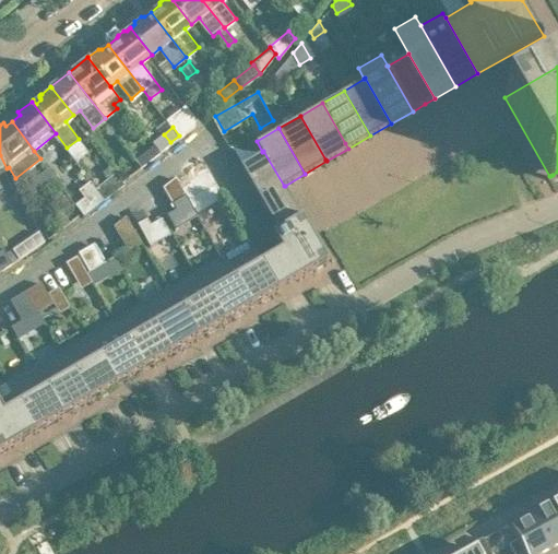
[(135,156),(142,165),(161,150),(154,141),(135,156)]
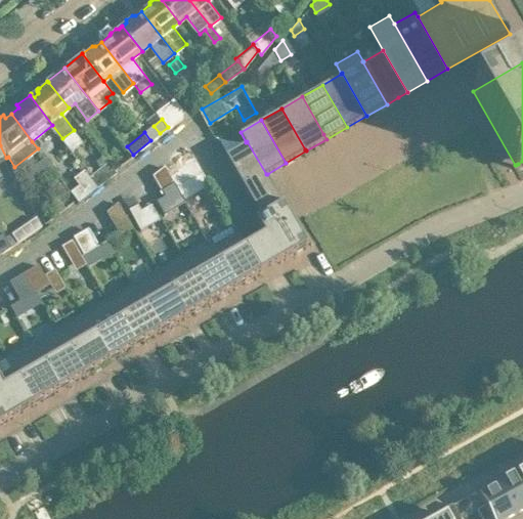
[(256,206),(272,196),(277,192),(267,174),(266,174),(247,141),(246,142),(226,154),(256,206)]
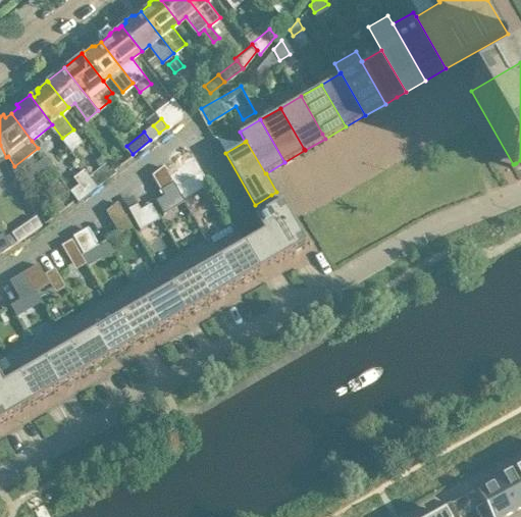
[(194,154),(179,162),(186,173),(201,165),(194,154)]
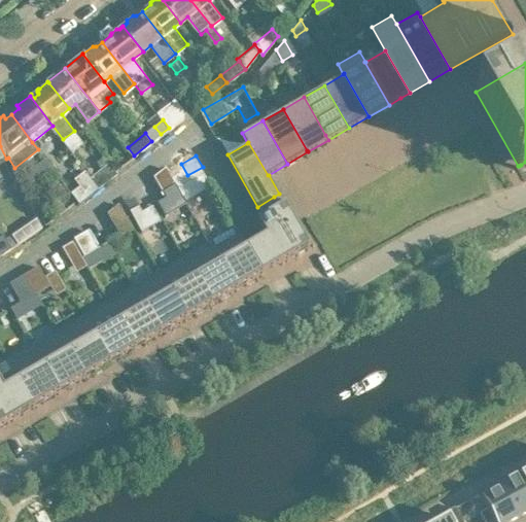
[(35,167),(42,176),(55,167),(46,158),(35,167)]
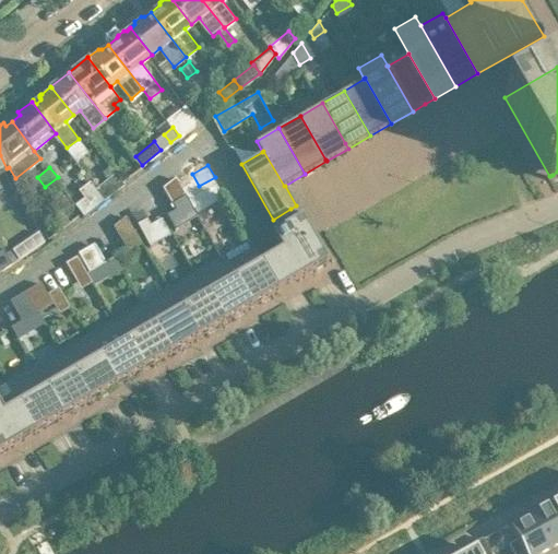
[(178,177),(164,187),(176,208),(168,212),(176,226),(199,213),(178,177)]
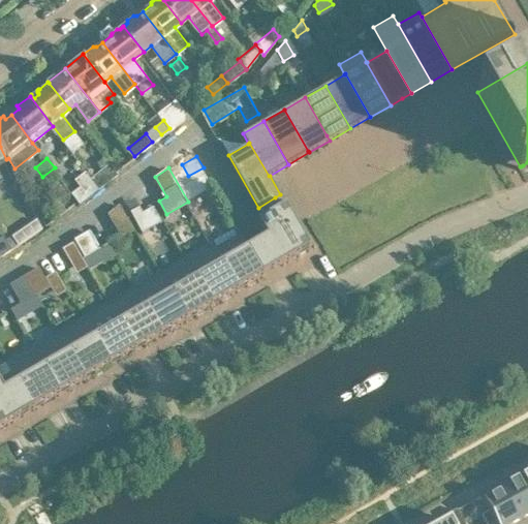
[(101,168),(91,177),(99,186),(99,187),(110,180),(101,168)]
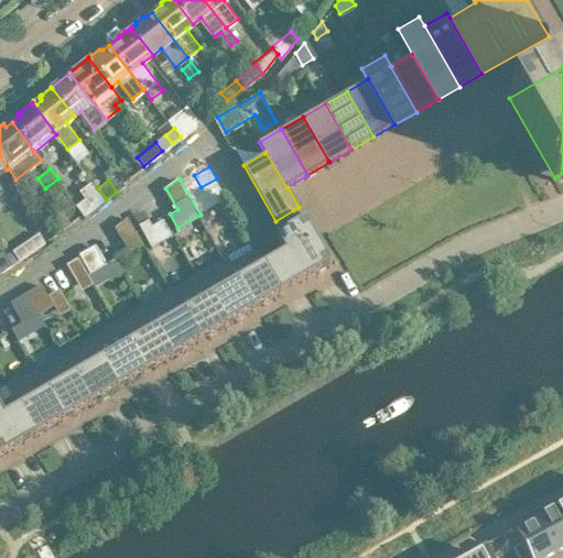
[(85,215),(95,207),(85,195),(75,203),(85,215)]
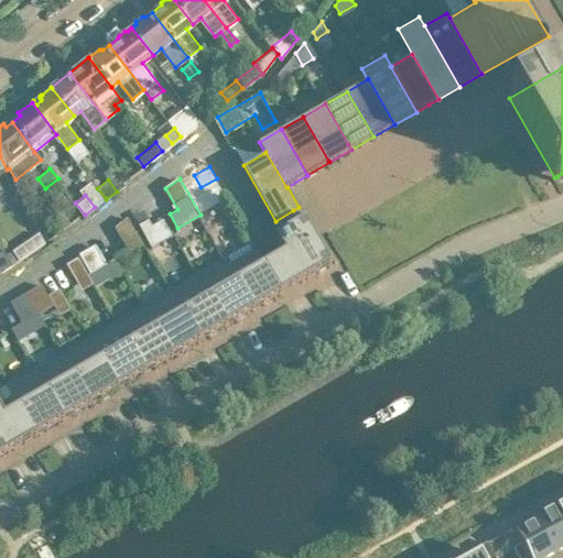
[(299,207),(293,210),(275,221),(281,231),(275,233),(284,250),(275,255),(266,262),(282,291),(292,285),(302,280),(332,262),(299,207)]
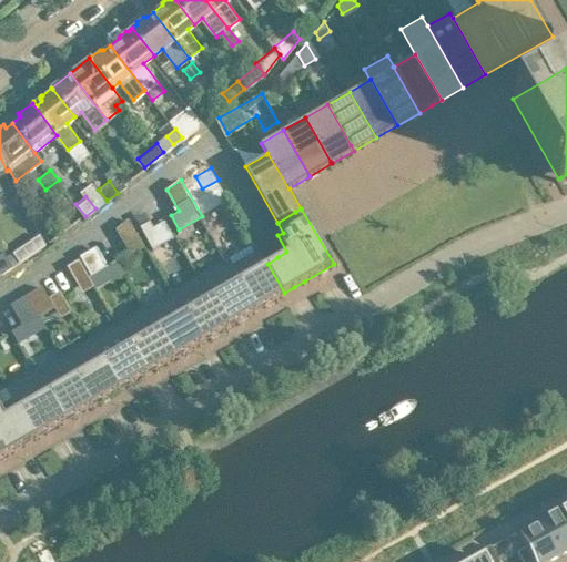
[(130,217),(117,227),(132,254),(147,246),(130,217)]
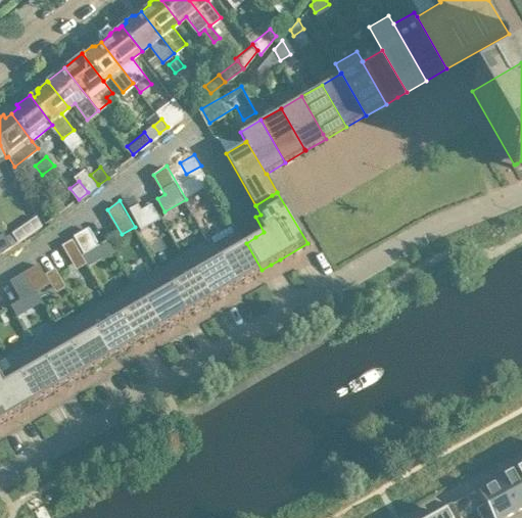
[(138,203),(129,208),(140,229),(159,218),(151,202),(141,208),(138,203)]
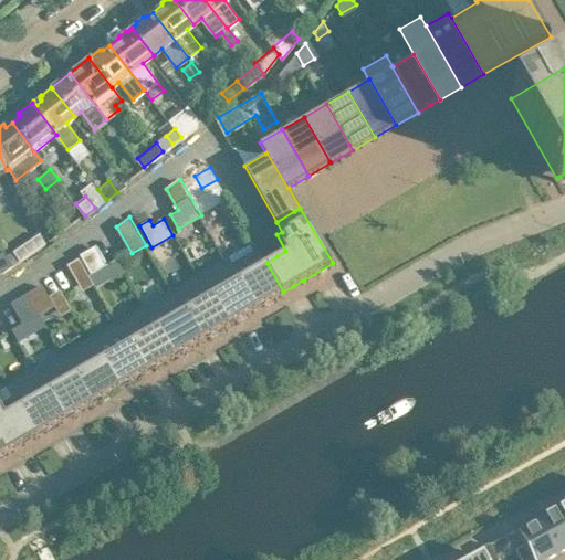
[(40,231),(14,249),(21,259),(46,241),(40,231)]
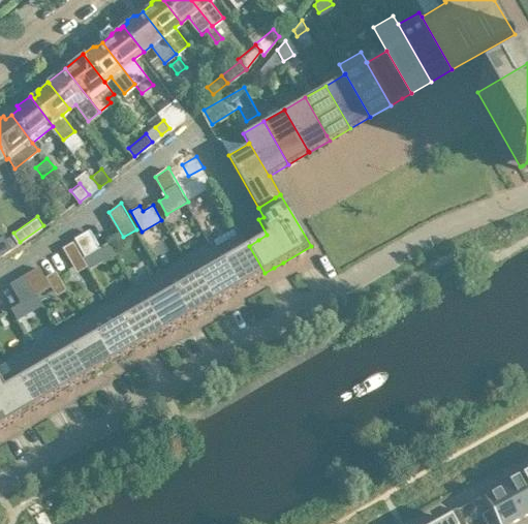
[(237,225),(211,241),(238,288),(265,273),(249,246),(237,225)]
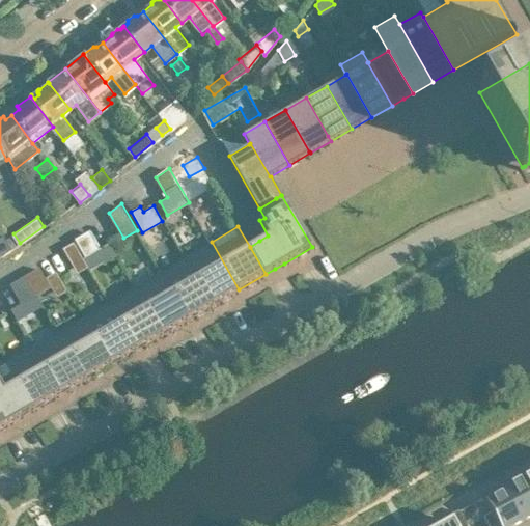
[(88,229),(75,239),(84,255),(99,247),(88,229)]
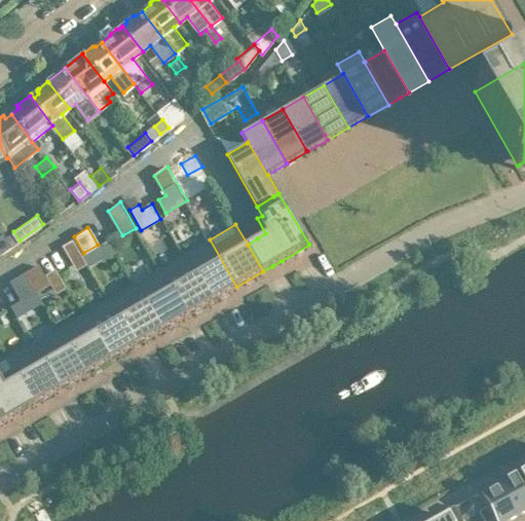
[(0,253),(9,247),(5,236),(3,231),(0,232),(0,253)]
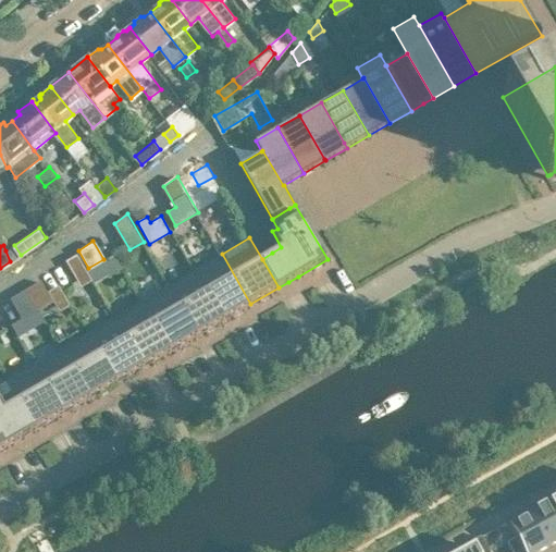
[(77,253),(65,259),(73,272),(84,265),(77,253)]
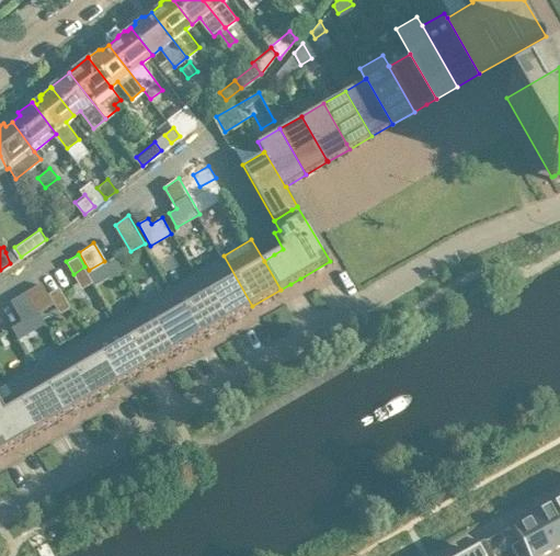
[(224,256),(196,271),(226,321),(252,306),(224,256)]
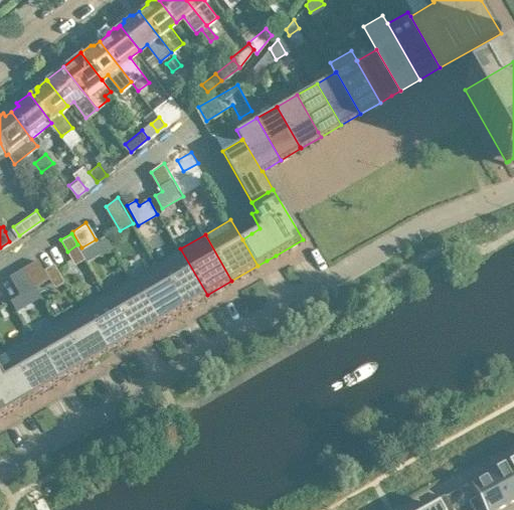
[(182,309),(207,295),(180,248),(155,263),(182,309)]
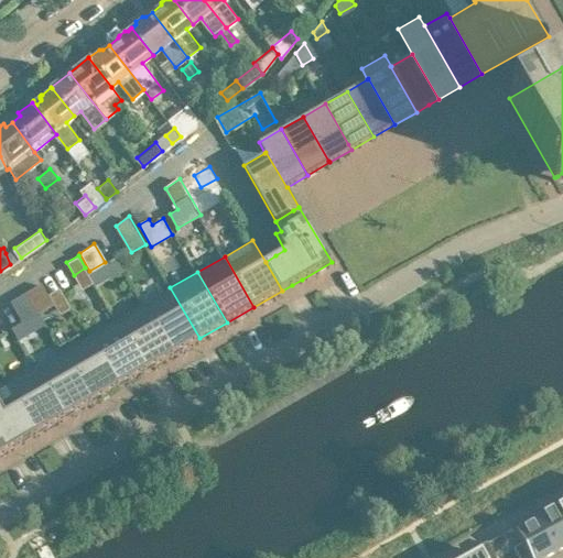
[(42,283),(26,291),(34,303),(49,294),(42,283)]
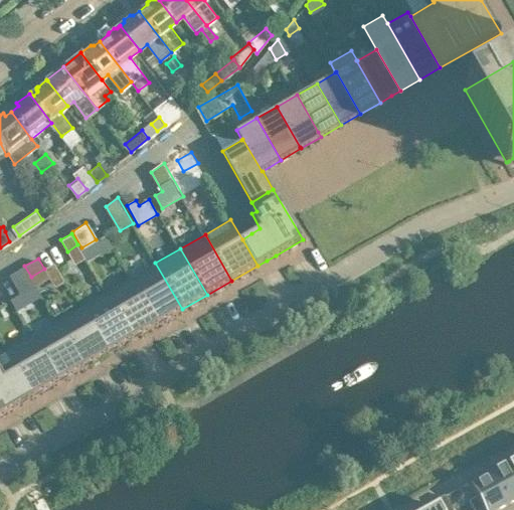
[(155,263),(131,277),(158,324),(182,309),(155,263)]
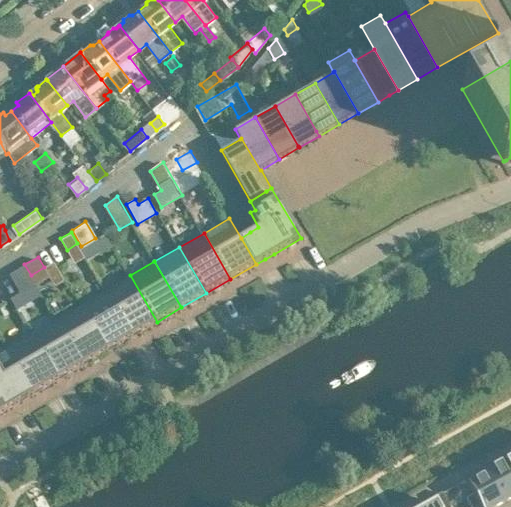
[(24,264),(9,273),(20,292),(35,283),(31,275),(24,264)]
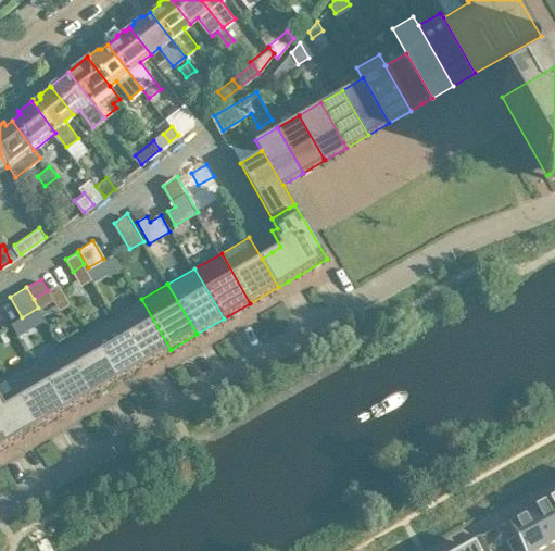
[(141,299),(114,315),(143,365),(171,350),(141,299)]
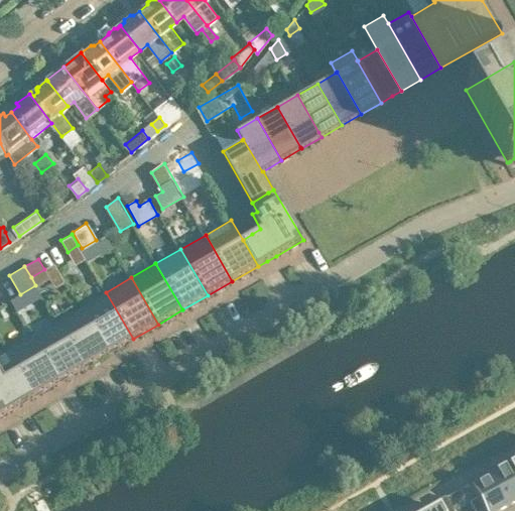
[(81,306),(108,353),(133,339),(106,292),(81,306)]
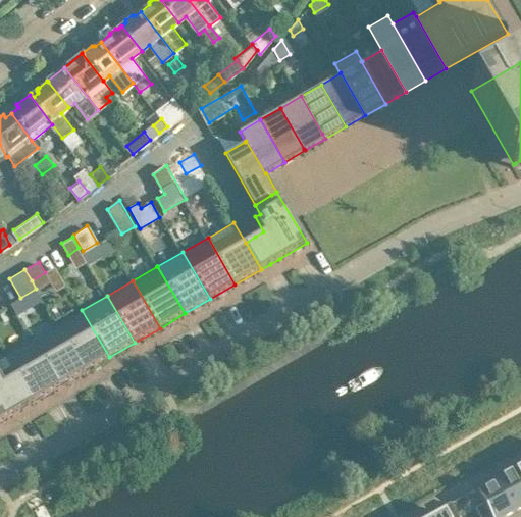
[(82,310),(57,324),(85,372),(109,357),(82,310)]
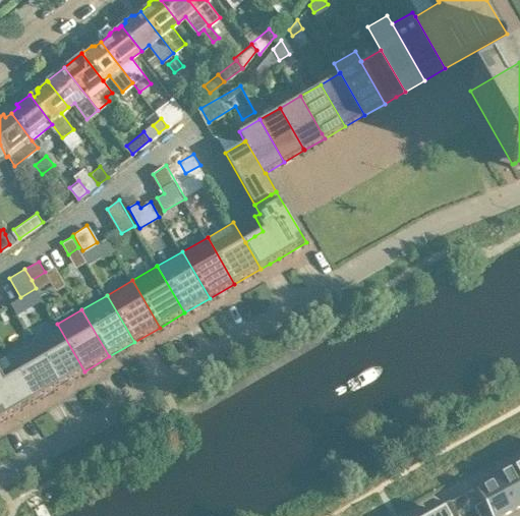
[(57,324),(32,339),(59,386),(84,371),(57,324)]
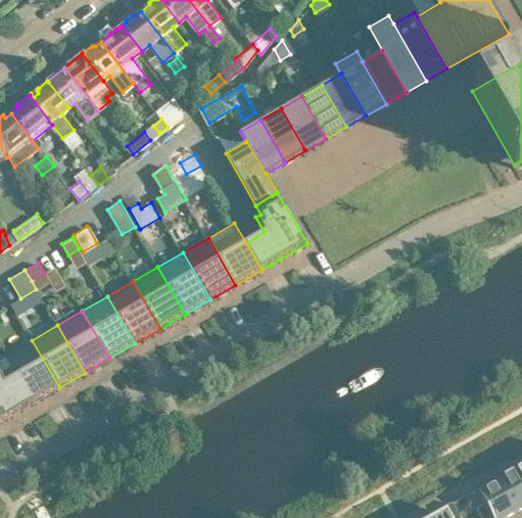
[(12,365),(34,402),(59,387),(32,340),(6,356),(11,365),(12,365)]
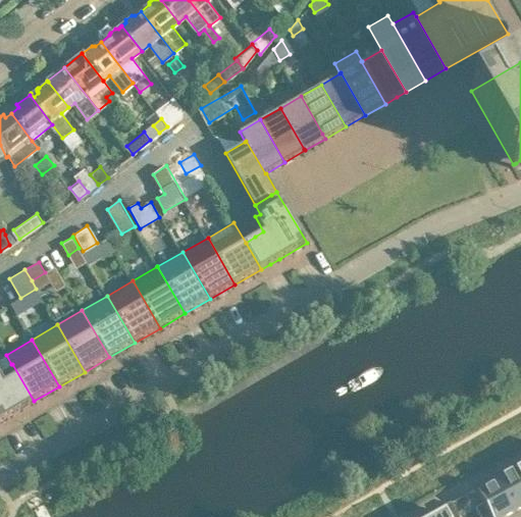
[(0,370),(11,364),(6,355),(0,357),(0,370)]
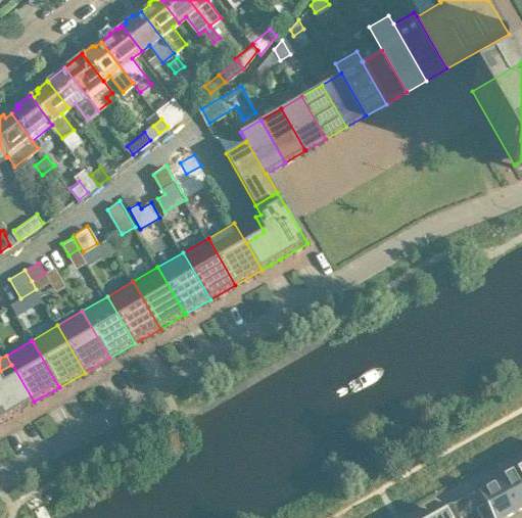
[(0,371),(0,421),(34,402),(12,365),(11,365),(0,371)]
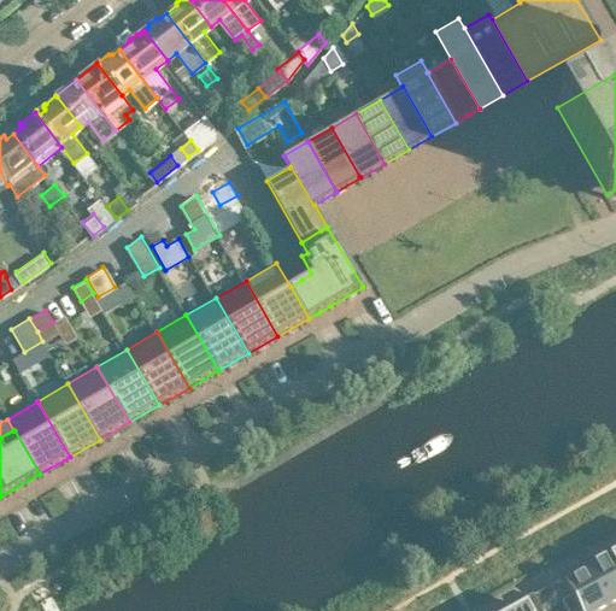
[(615,562),(610,553),(587,565),(612,610),(615,610),(615,562)]
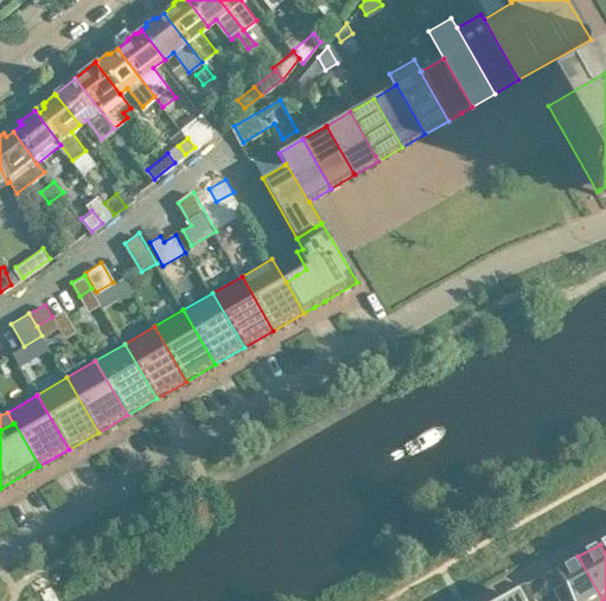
[(555,569),(562,583),(568,594),(572,600),(603,600),(578,556),(555,569)]
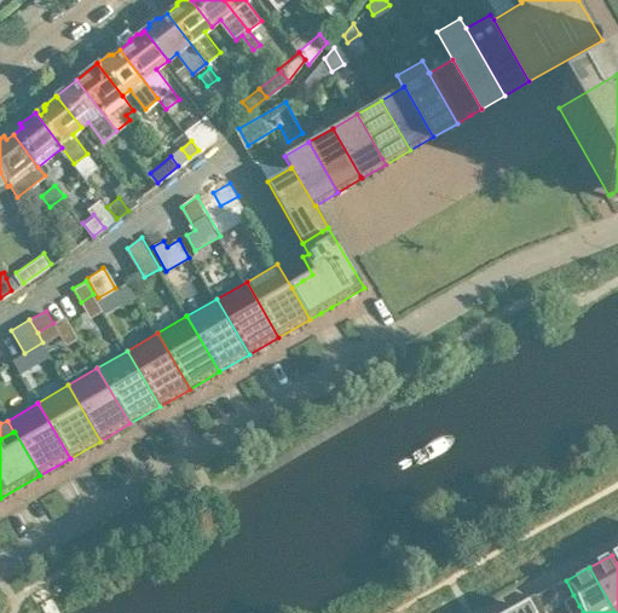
[(527,605),(510,612),(546,612),(536,594),(536,593),(524,599),(527,605)]
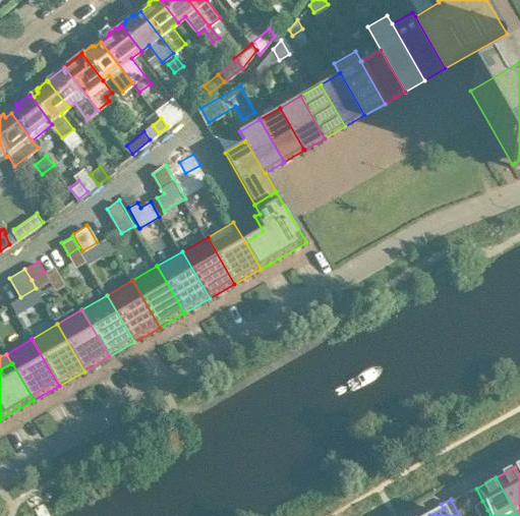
[(480,514),(487,510),(482,501),(475,504),(480,514)]
